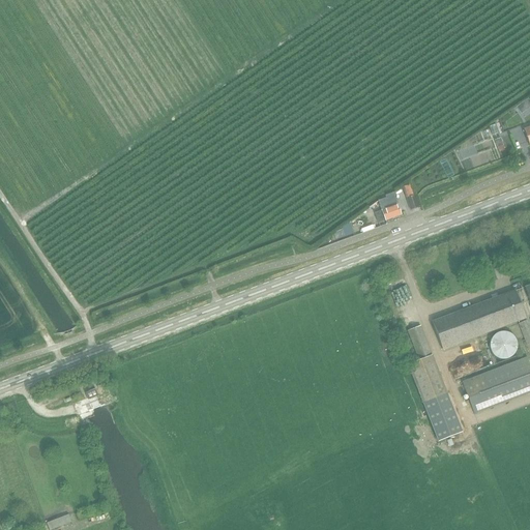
[(504,117),(499,119),(503,131),(509,129),(504,117)]
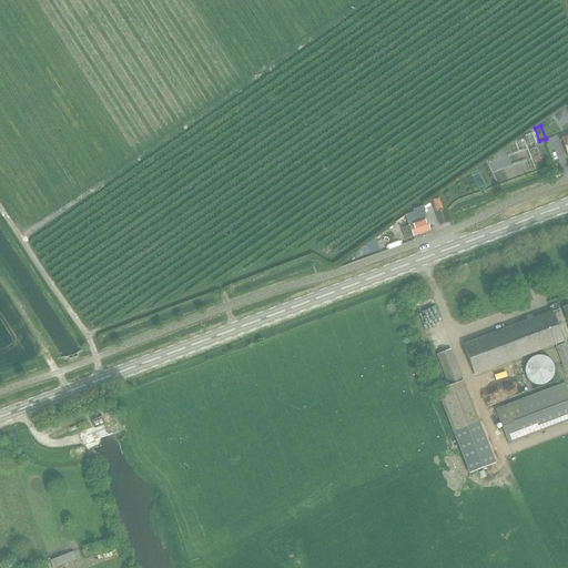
[(523,133),(526,142),(534,140),(529,130),(523,133)]
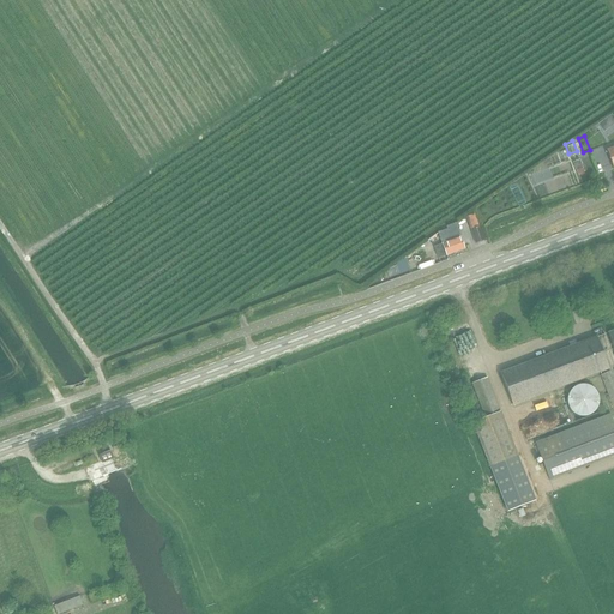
[(579,160),(573,162),(576,172),(583,169),(579,160)]
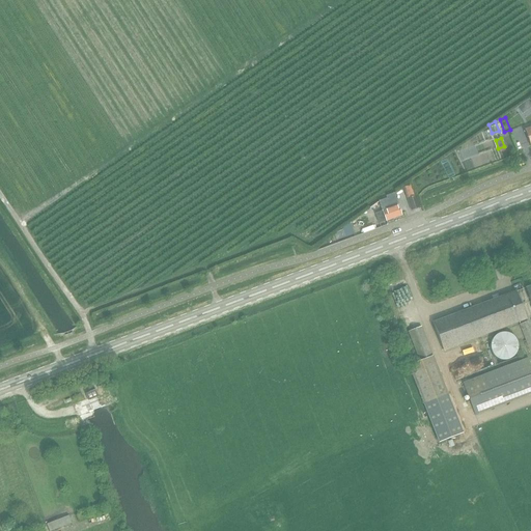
[(380,223),(386,221),(402,216),(394,194),(386,196),(387,198),(379,201),(383,211),(375,214),(380,223)]
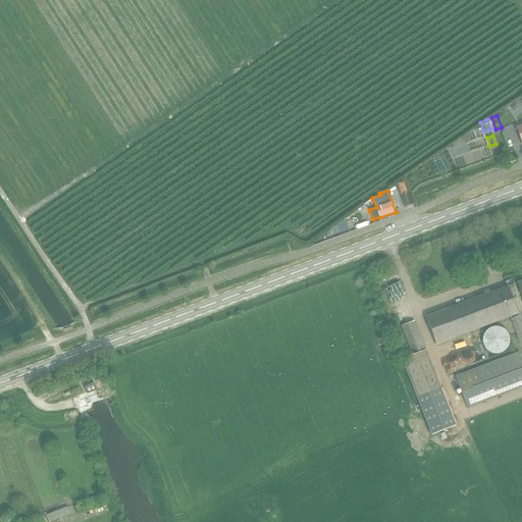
[(400,195),(404,207),(412,204),(408,193),(400,195)]
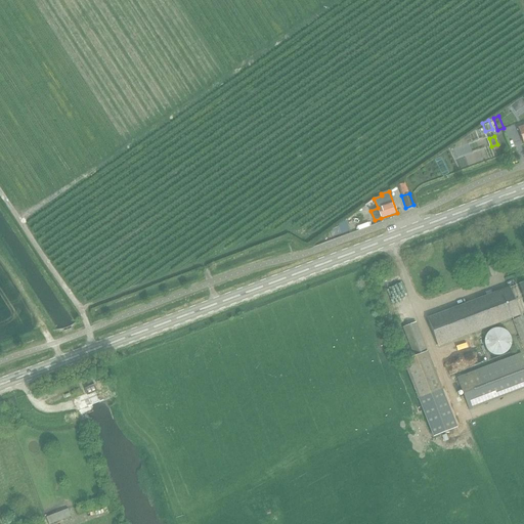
[(335,228),(330,230),(332,236),(349,229),(345,221),(335,228)]
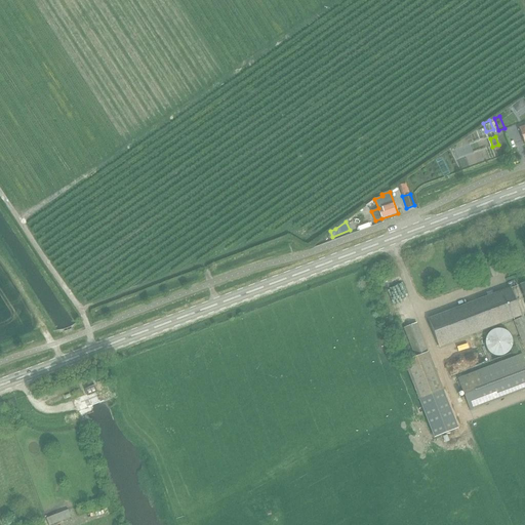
[(510,288),(428,319),(428,320),(438,347),(520,315),(510,288)]
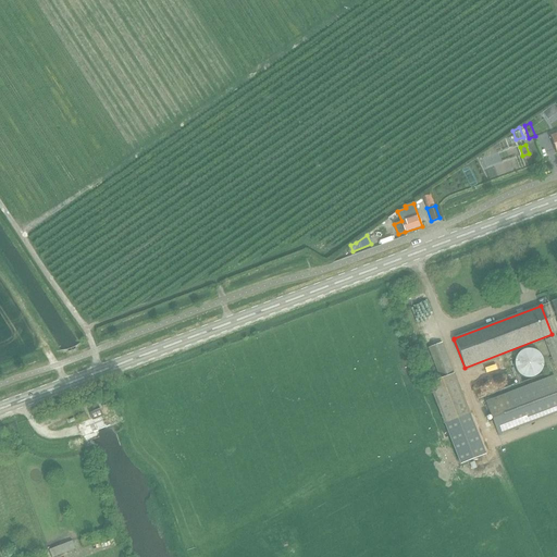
[(556,369),(556,347),(553,337),(545,341),(556,369)]
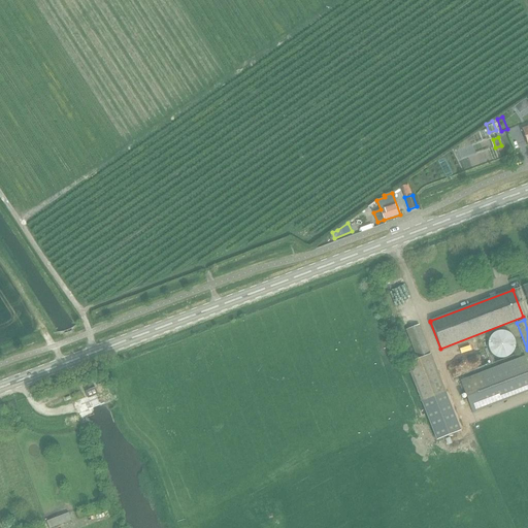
[(417,357),(429,352),(419,326),(406,330),(417,357)]
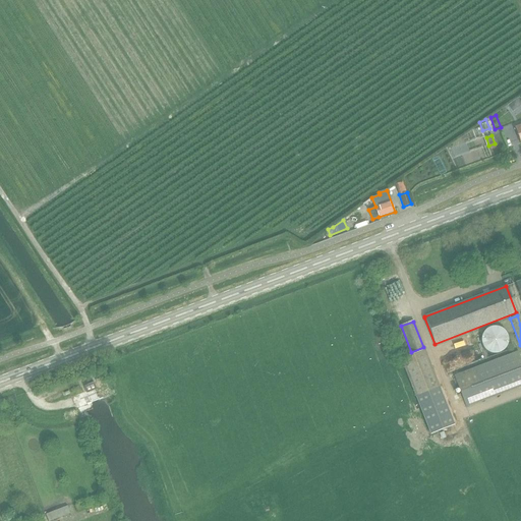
[(508,343),(508,340),(507,336),(506,334),(505,332),(503,330),(501,329),(498,328),(496,328),(494,328),(490,329),(486,331),(485,333),(483,335),(482,337),(482,340),(482,342),(483,345),(485,349),(487,350),(489,351),(493,352),(495,353),(498,352),(500,352),(503,351),(504,349),(506,347),(507,345),(508,343)]
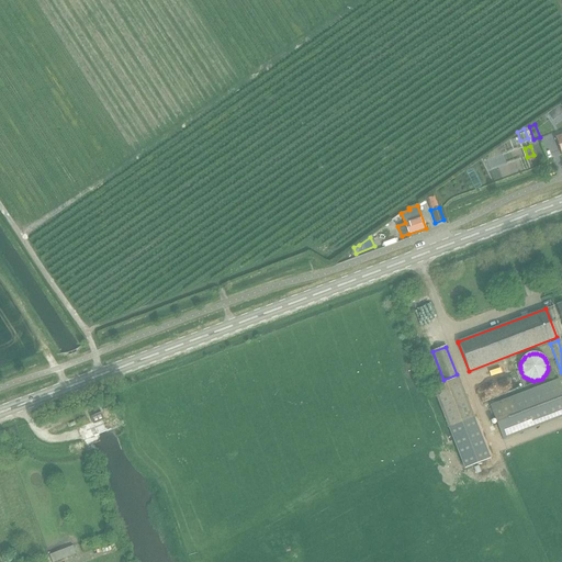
[(457,377),(433,386),(449,428),(473,418),(457,377)]
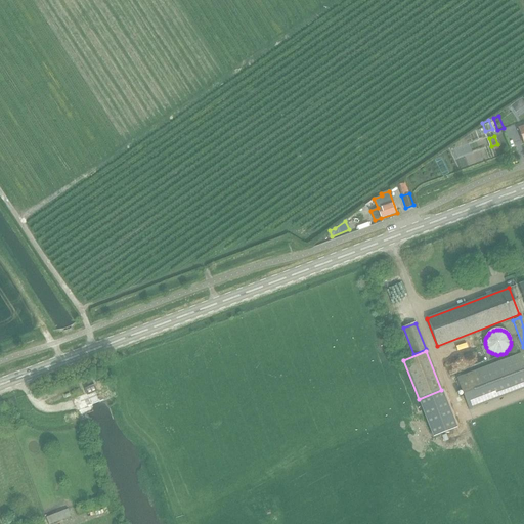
[(469,409),(523,388),(523,361),(521,353),(457,378),(469,409)]
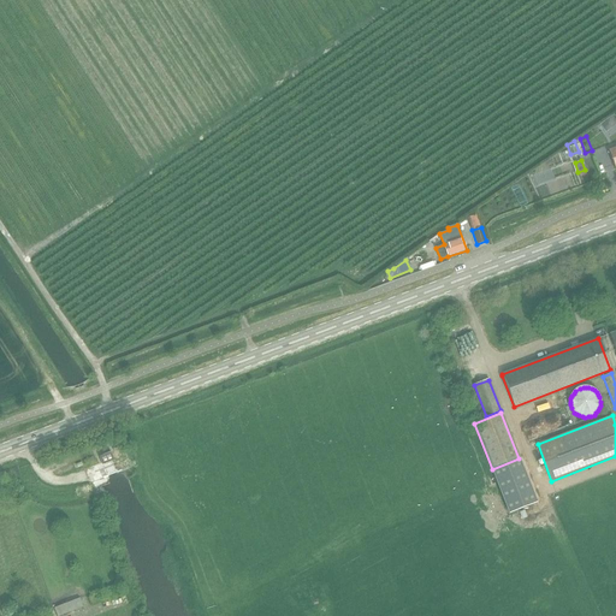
[(102,465),(114,460),(111,452),(99,456),(102,465)]
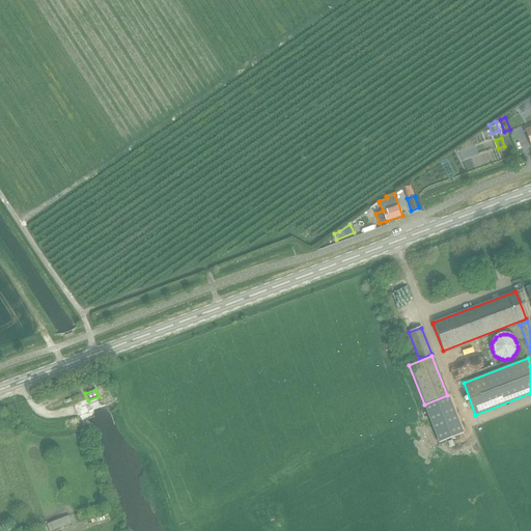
[(464,435),(447,395),(424,404),(439,444),(464,435)]
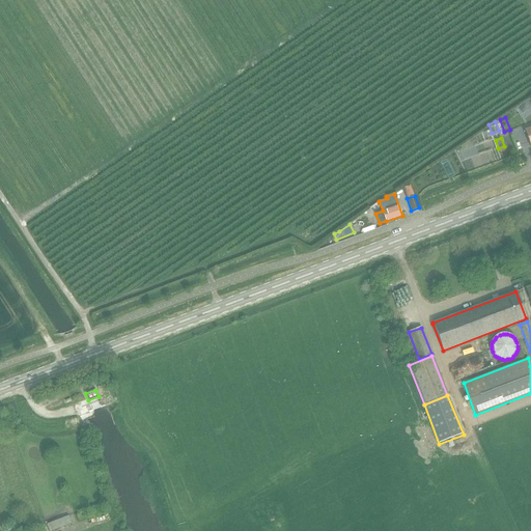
[(68,515),(47,524),(49,530),(71,523),(68,515)]
